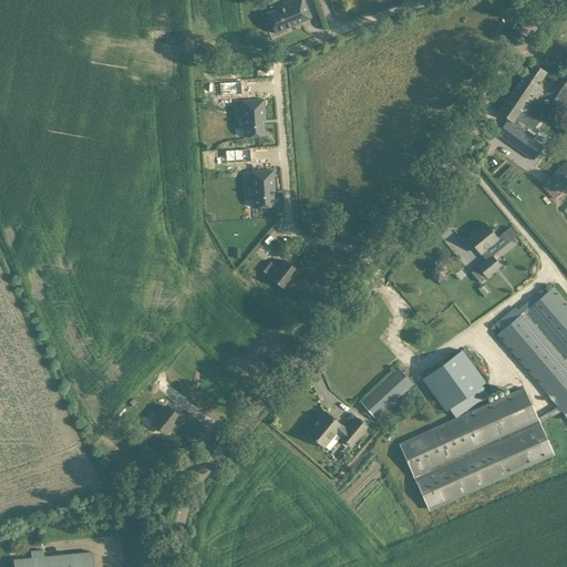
[(303,0),(292,0),(291,1),(295,8),(287,11),(285,7),(266,13),(275,33),(311,18),(303,0)]
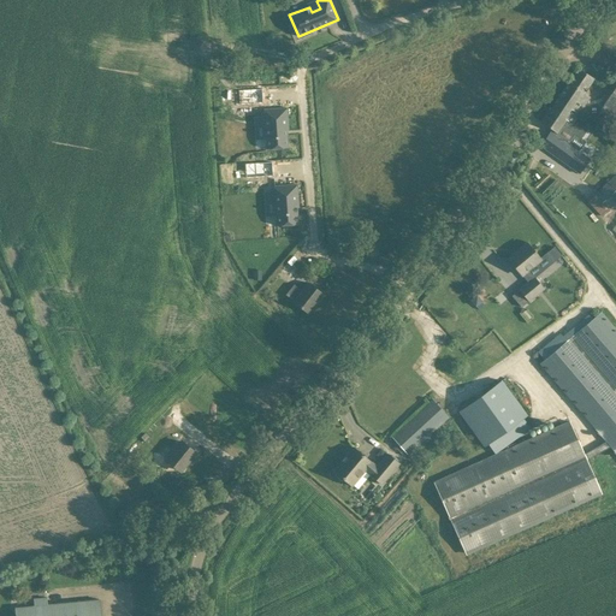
[(578,67),(550,108),(574,124),(582,111),(591,99),(585,94),(594,80),(587,75),(578,67)]
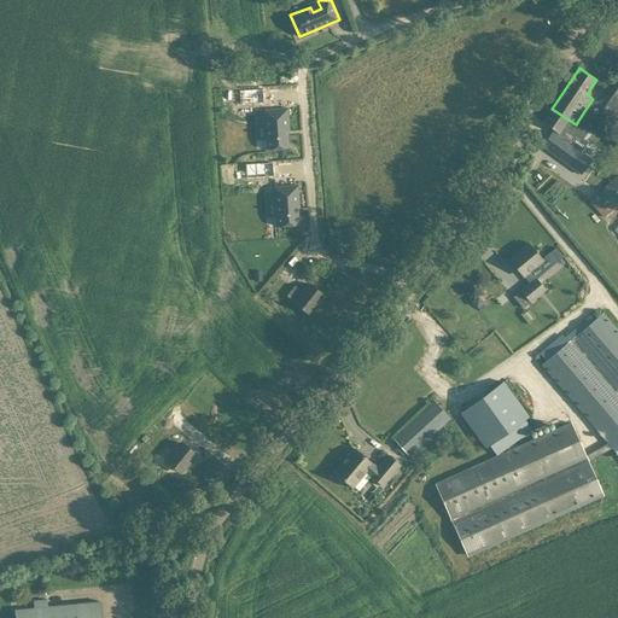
[(617,86),(605,105),(606,106),(602,112),(605,115),(611,118),(616,118),(617,114),(617,86)]
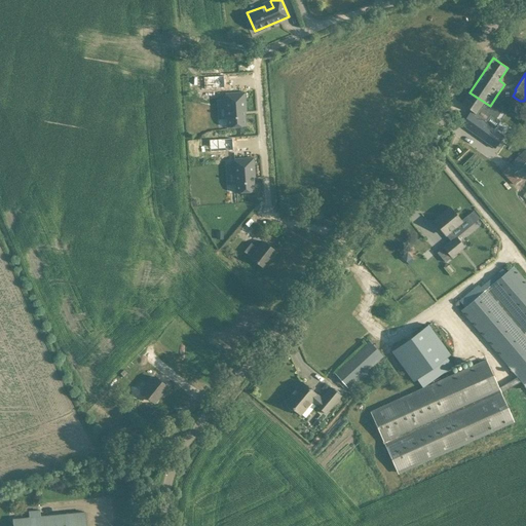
[(224,75),(203,76),(204,89),(225,87),(224,75)]
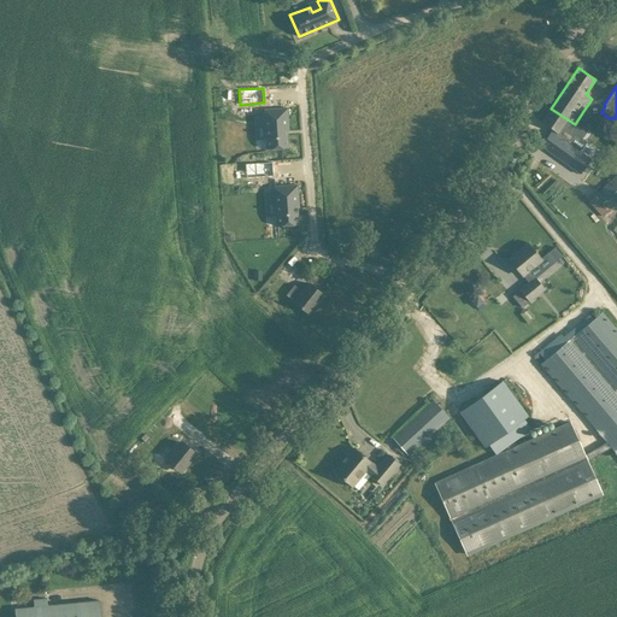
[(287,131),(289,131),(287,109),(264,110),(266,150),(288,148),(287,131)]
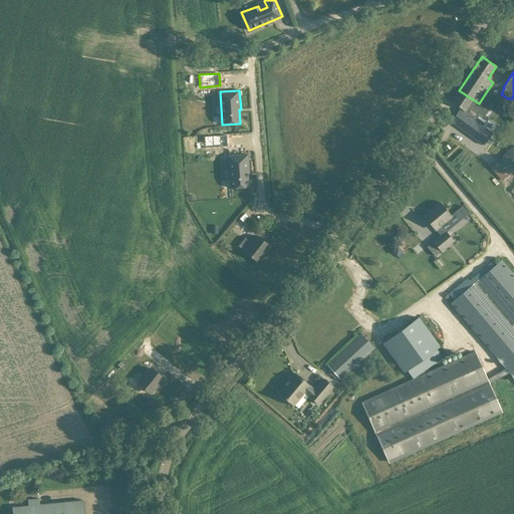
[(459,90),(451,101),(460,107),(462,109),(463,110),(462,112),(467,115),(459,126),(484,145),(492,134),(483,126),(473,119),(479,111),(485,115),(490,108),(481,102),(480,104),(479,103),(459,90)]
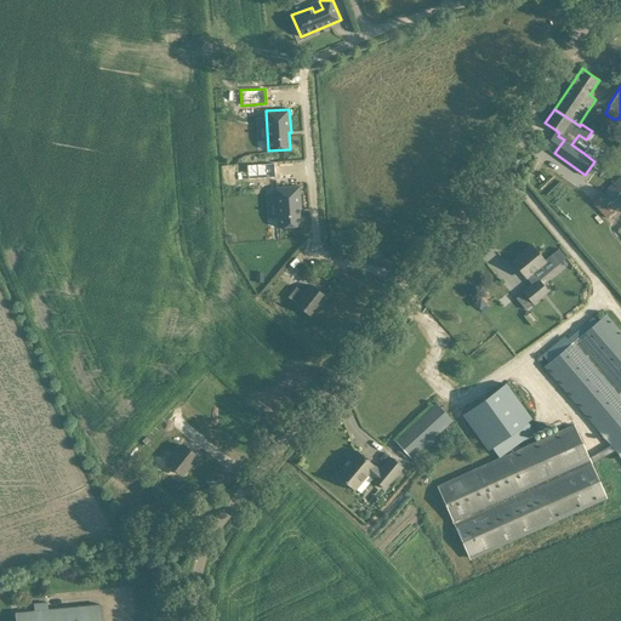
[(274,163),(246,164),(246,180),(275,177),(274,163)]
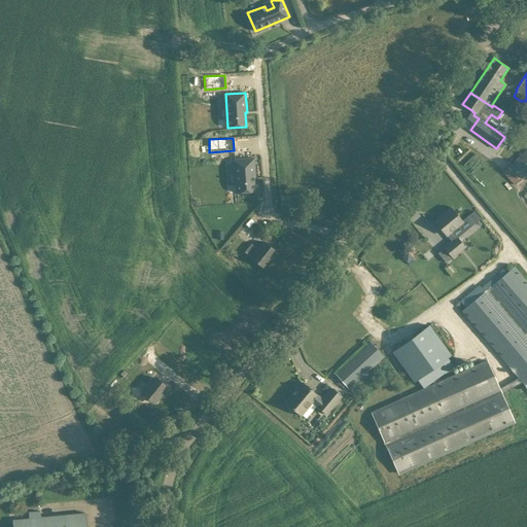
[(526,149),(511,165),(503,172),(516,185),(526,174),(526,149)]
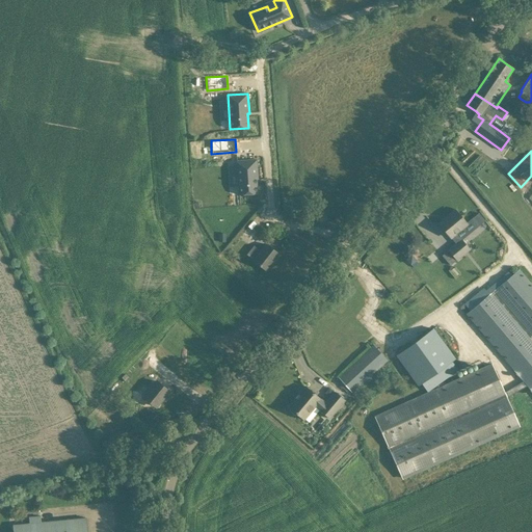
[(257,180),(258,180),(257,159),(237,161),(239,194),(257,193),(257,180)]
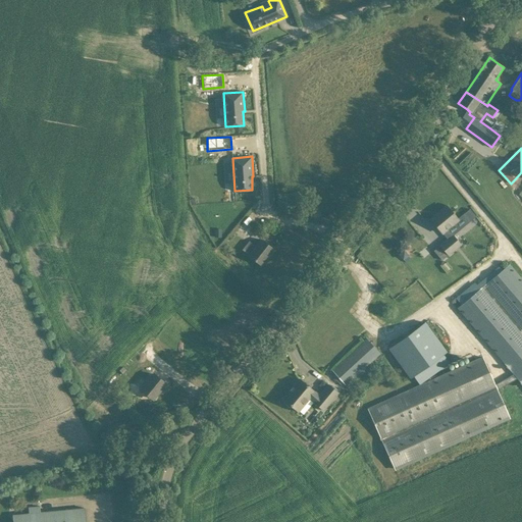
[(430,219),(436,227),(441,233),(441,232),(448,240),(439,246),(448,255),(460,245),(453,236),(452,236),(447,229),(458,219),(447,206),(430,219)]
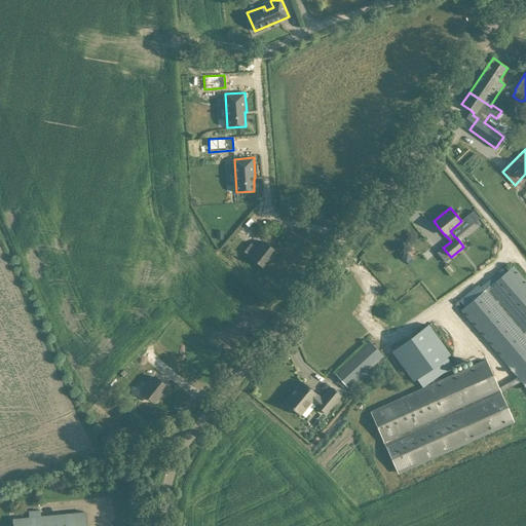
[(485,220),(478,220),(477,213),(466,214),(468,234),(486,232),(485,220)]
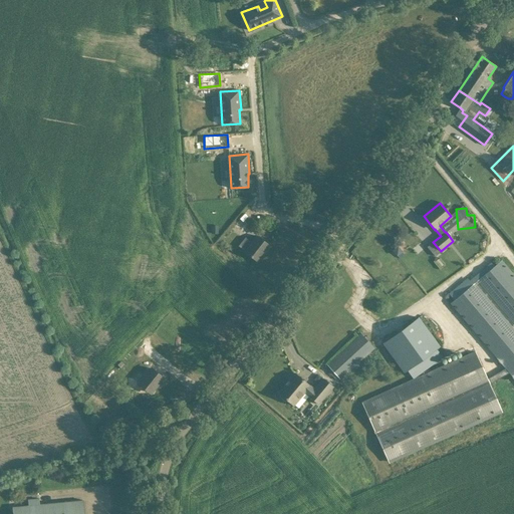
[(239,246),(245,251),(256,261),(269,245),(257,236),(251,243),(245,238),(239,246)]
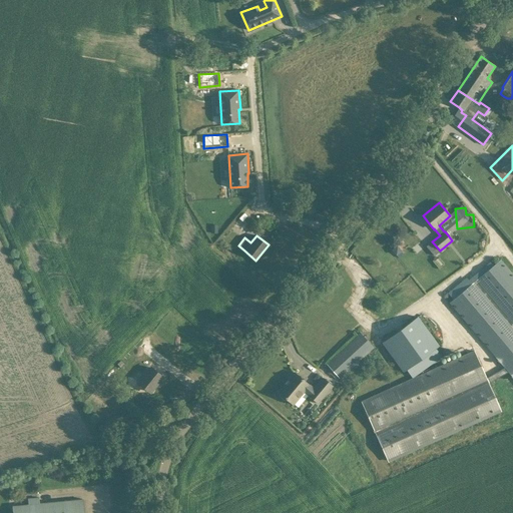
[(512,275),(500,260),(450,303),(505,368),(487,379),(474,351),(361,401),(388,463),(502,412),(489,384),(508,372),(512,377),(512,275)]
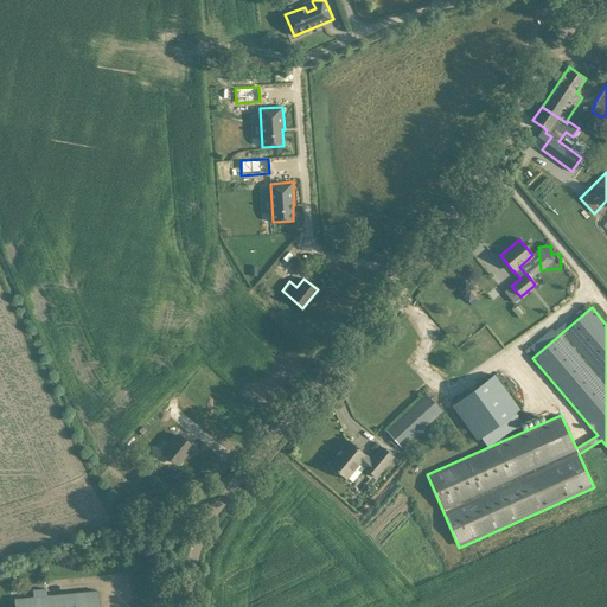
[(493,375),(452,406),(477,441),(519,411),(518,409),(493,375)]
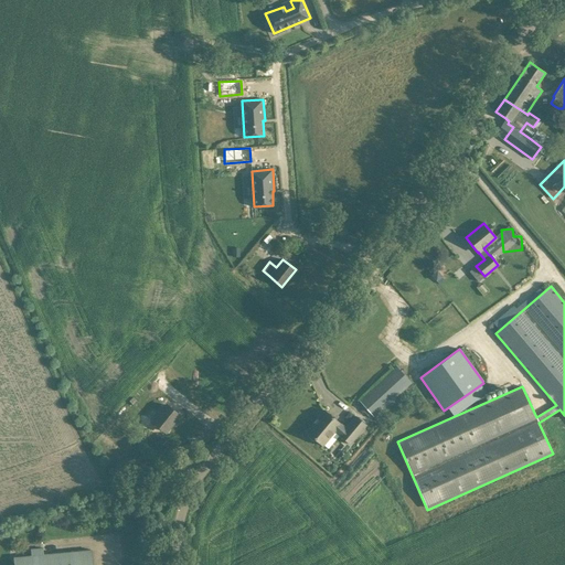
[(177,359),(162,376),(173,385),(179,379),(193,390),(201,379),(177,359)]
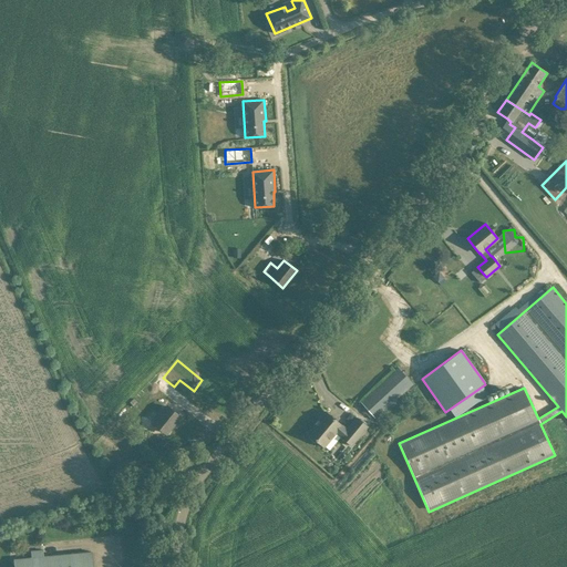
[(359,402),(375,419),(413,384),(397,367),(359,402)]
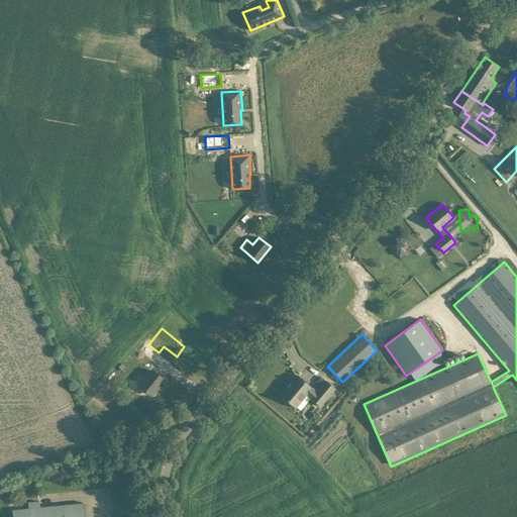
[(133,381),(143,390),(151,396),(164,380),(151,370),(144,379),(138,375),(133,381)]
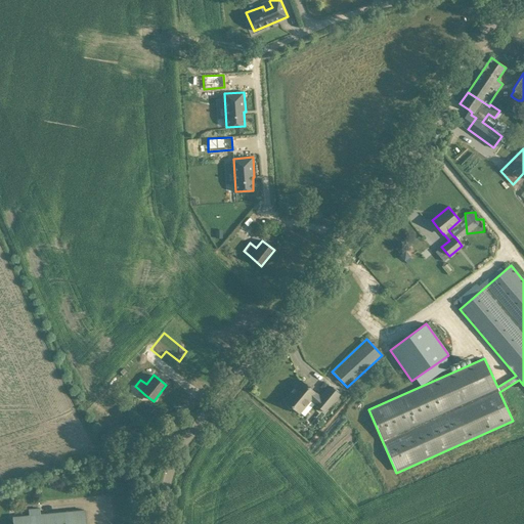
[(299,413),(300,412),(304,417),(314,403),(324,411),(339,394),(330,386),(320,397),(301,381),(284,400),(286,402),(285,404),(291,408),(292,407),(299,413)]
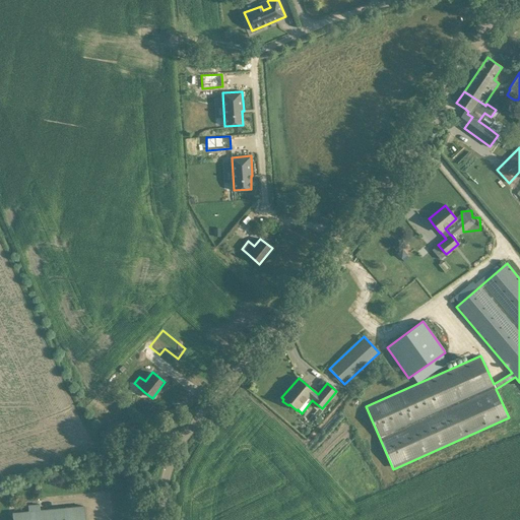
[(28,512),(12,513),(12,519),(85,519),(84,506),(40,511),(40,505),(28,506),(28,512)]
